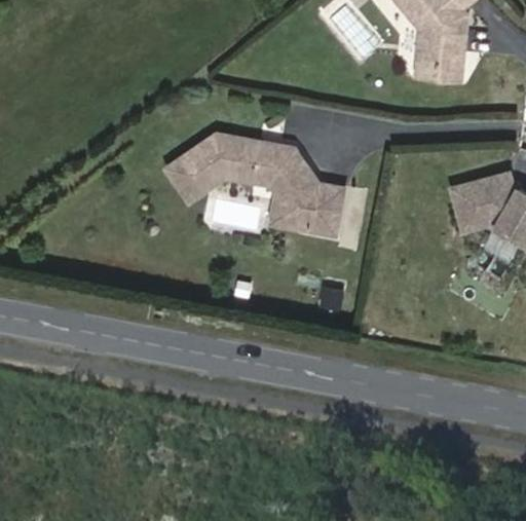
[(391,0),(418,31),(415,62),(433,64),(436,69),(435,80),(456,82),(459,56),(455,49),(457,35),(462,31),(464,16),(459,10),(471,0),(391,0)]
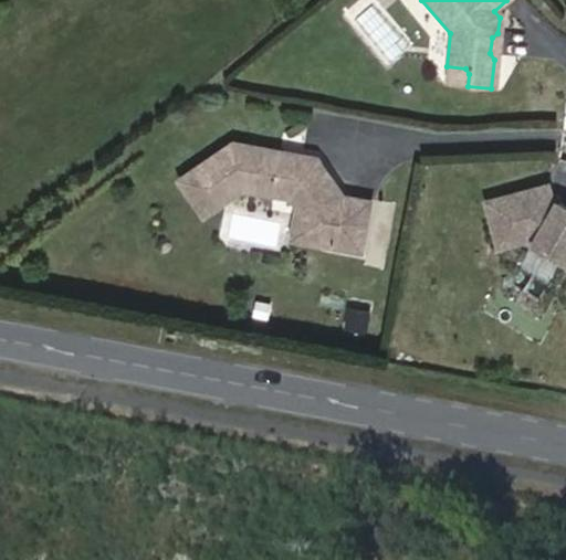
[(447,66),(444,83),(468,86),(469,74),(465,69),(447,66)]
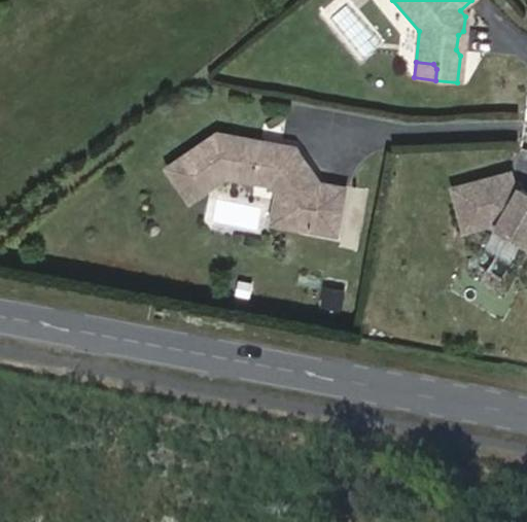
[(293,145),(216,131),(167,165),(189,198),(225,173),(271,181),(276,190),(288,183),(291,188),(288,203),(293,211),(313,214),(310,228),(336,233),(344,186),(321,182),(319,183),(307,165),(300,163),(294,155),(296,148),(293,145)]
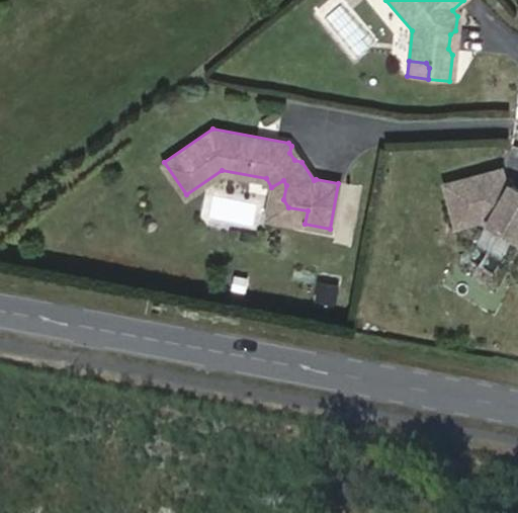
[(301,162),(291,146),(289,153),(294,160),(301,162)]
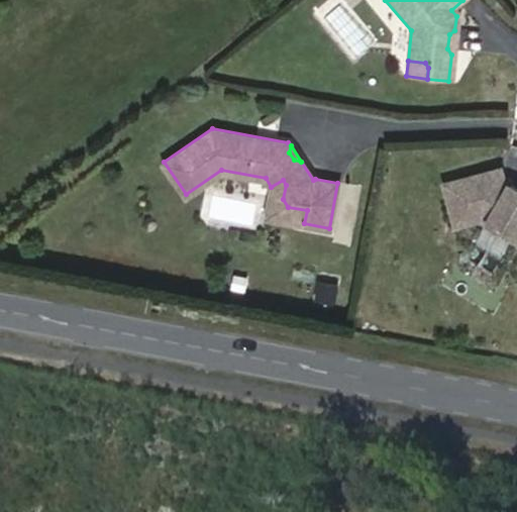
[(516,189),(504,182),(501,170),(461,180),(469,207),(485,204),(488,216),(489,221),(516,237),(516,236),(516,189)]
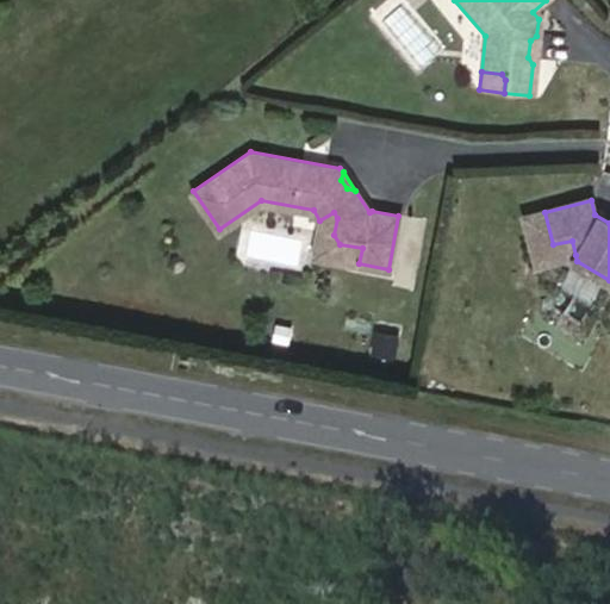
[(319,220),(313,255),(359,263),(362,248),(340,244),(334,235),(337,218),(334,212),(319,220)]
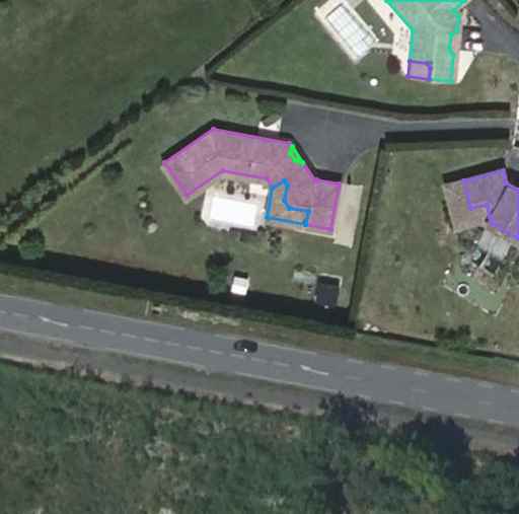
[(458,224),(490,217),(487,205),(470,208),(463,180),(448,185),(458,224)]
